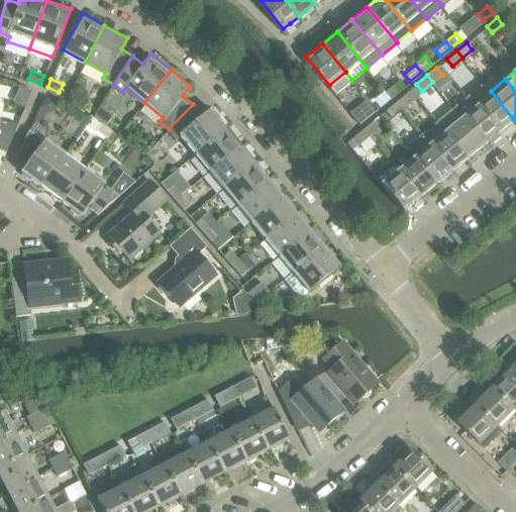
[(394,82),(385,90),(391,97),(400,89),(394,82)]
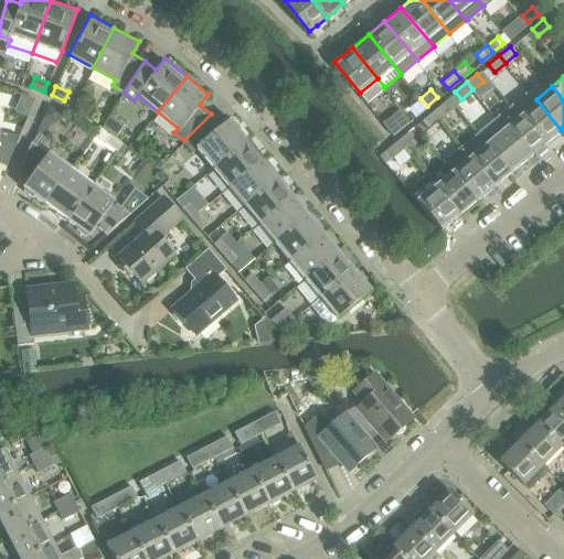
[(511,103),(545,143),(561,130),(536,99),(528,89),(511,103)]
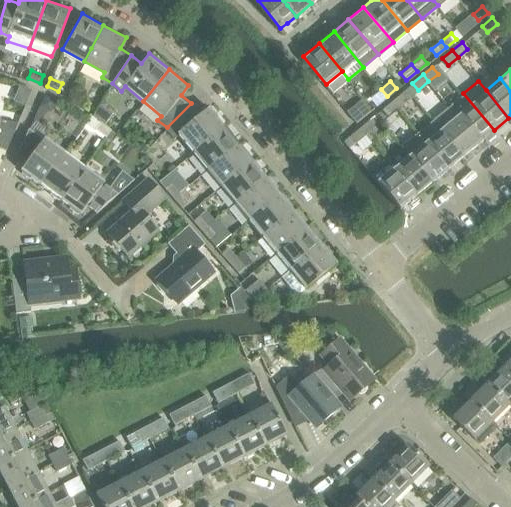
[(376,104),(387,96),(381,89),(370,97),(376,104)]
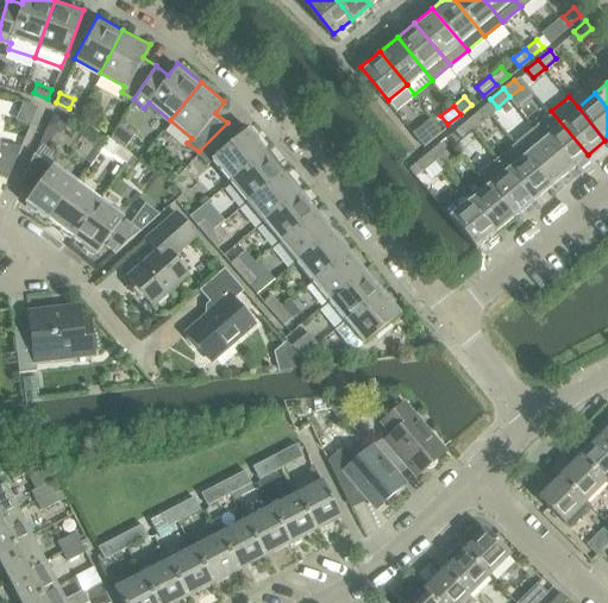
[(478,108),(468,118),(474,126),(486,117),(478,108)]
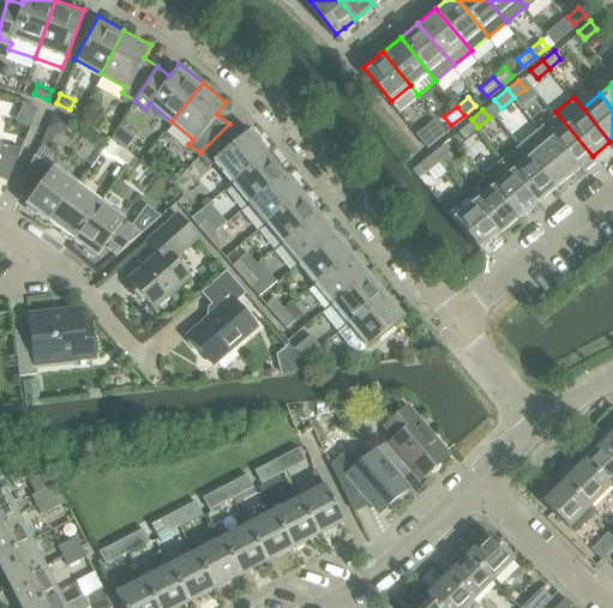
[(67,116),(54,110),(47,125),(61,131),(67,116)]
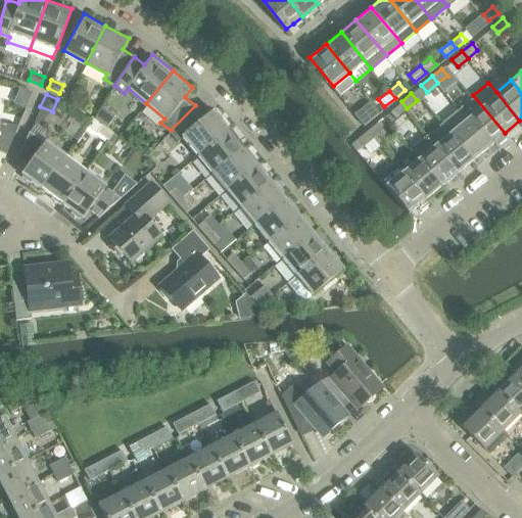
[(458,107),(489,145),(505,133),(473,95),(458,107)]
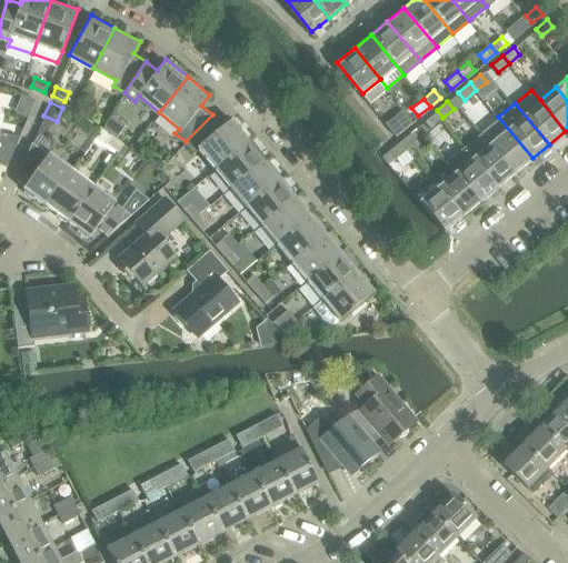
[(431,128),(442,118),(437,110),(425,120),(431,128)]
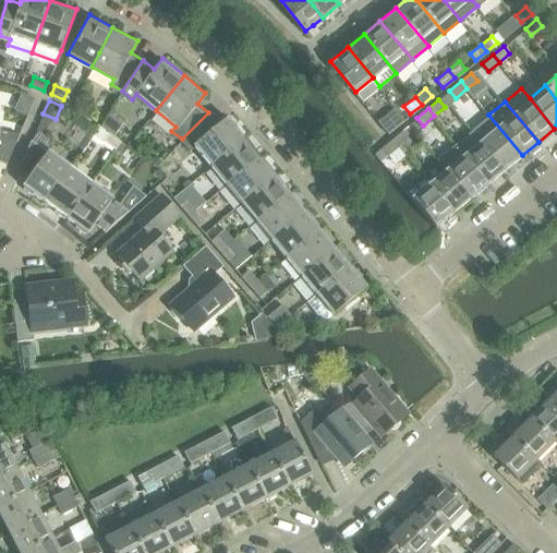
[(195,145),(212,165),(245,136),(228,115),(217,123),(208,112),(182,139),(190,148),(195,145)]
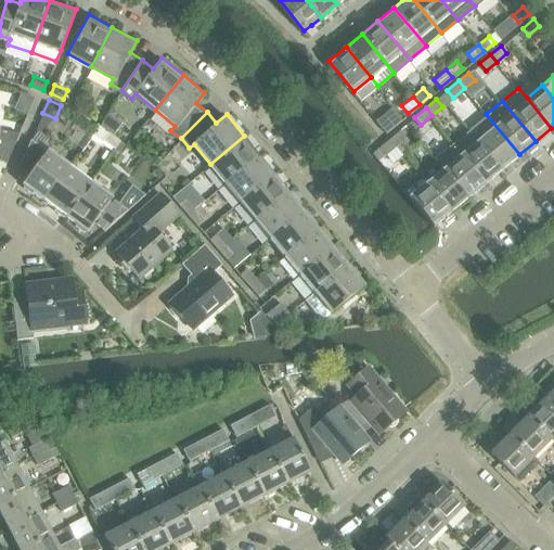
[(486,114),(469,127),(503,167),(519,154),(486,114)]
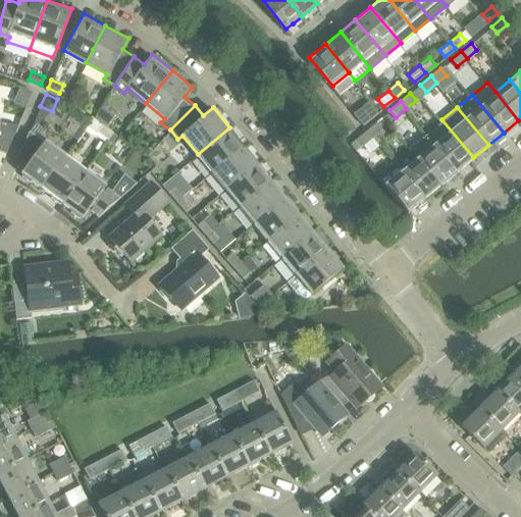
[(364,123),(373,114),(368,108),(358,116),(364,123)]
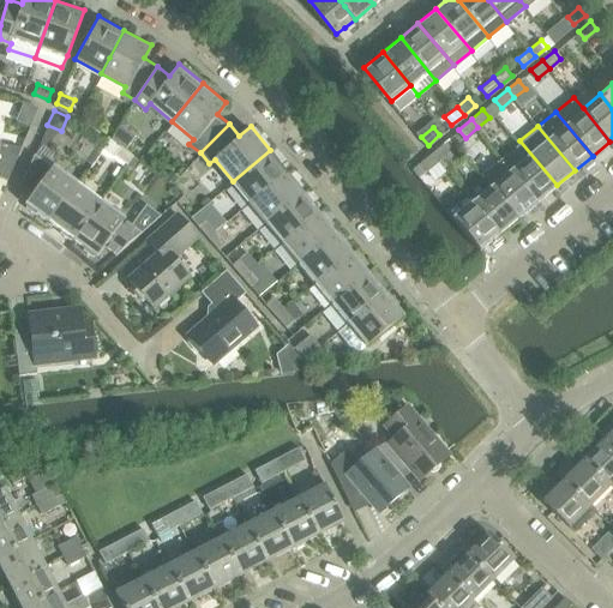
[(110,136),(101,150),(108,156),(109,154),(113,156),(115,152),(121,144),(110,136)]
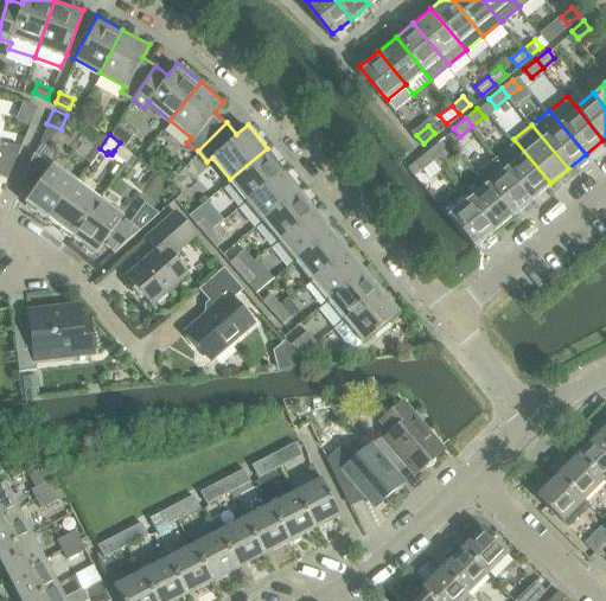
[(1,136),(0,135),(0,172),(8,174),(21,144),(1,139),(1,136)]
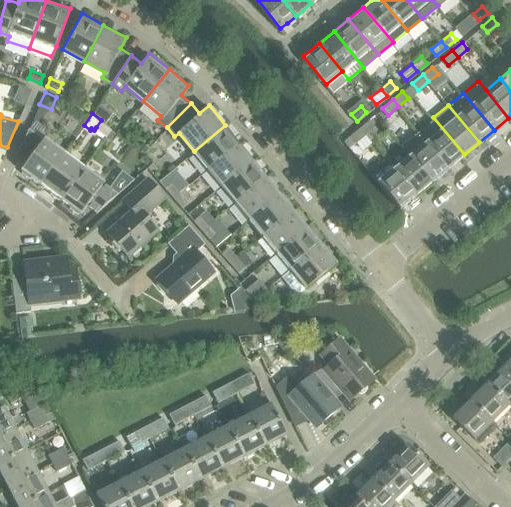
[(433,117),(418,130),(448,167),(464,154),(433,117)]
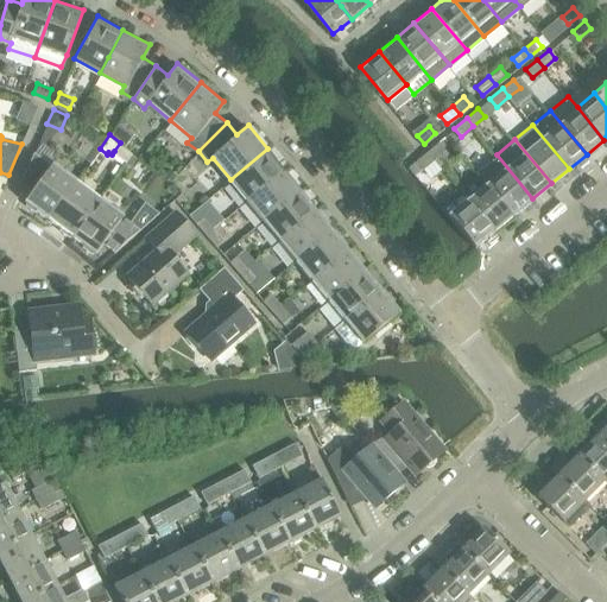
[(440,140),(428,150),(435,157),(447,147),(440,140)]
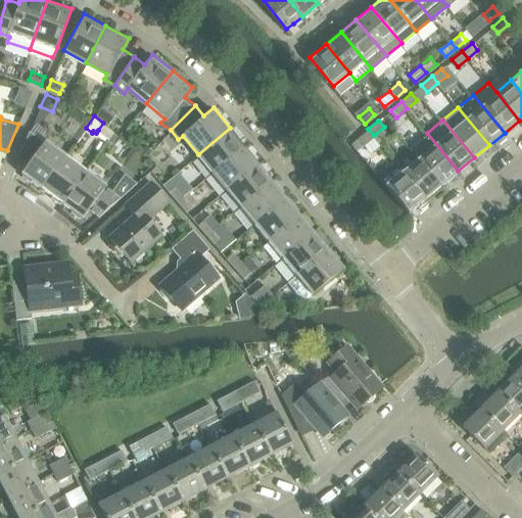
[(103,123),(98,130),(109,137),(114,131),(114,130),(103,123)]
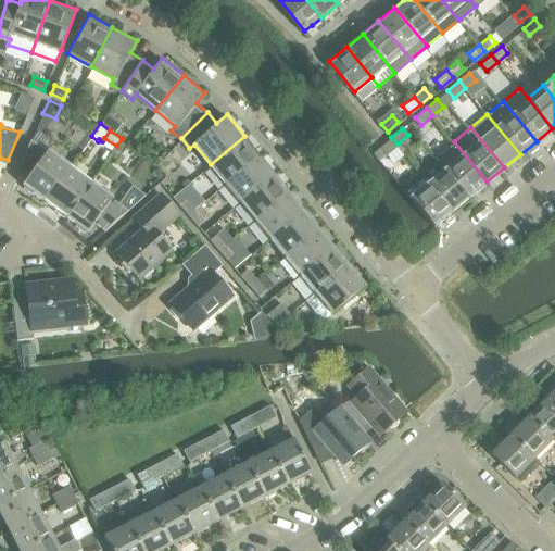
[(211,164),(225,182),(260,153),(244,136),(211,164)]
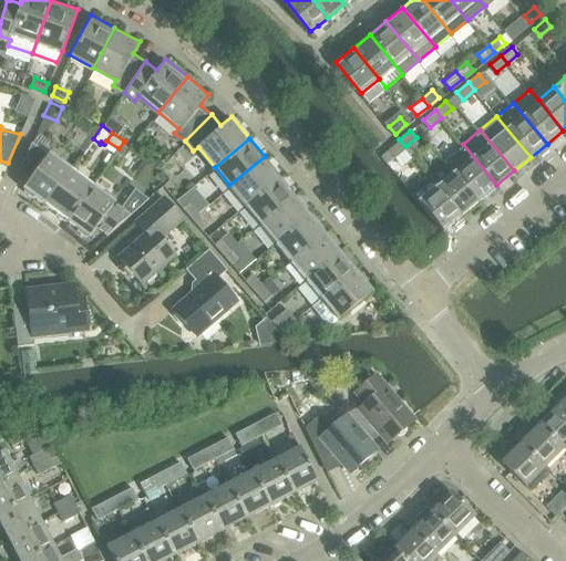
[(23,186),(45,203),(72,166),(50,149),(49,152),(32,139),(19,168),(30,176),(23,186)]
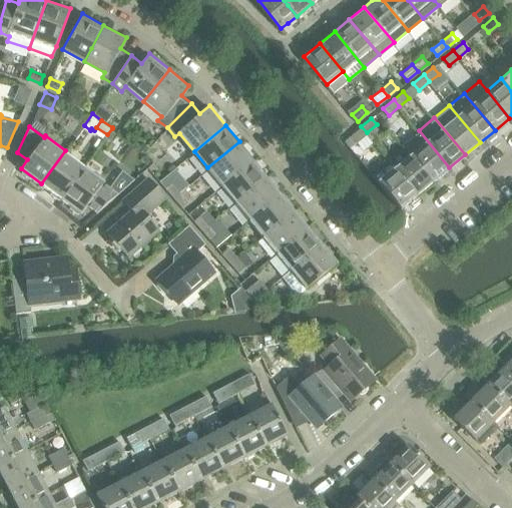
[(357,140),(367,132),(361,126),(352,134),(357,140)]
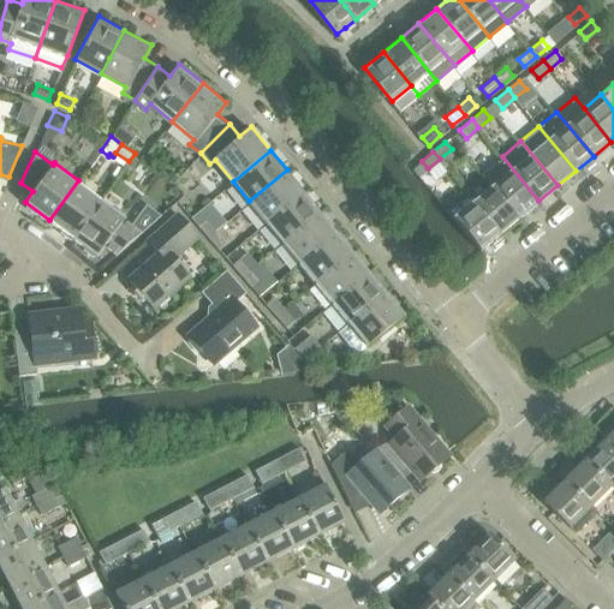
[(135,154),(129,161),(136,167),(142,159),(135,154)]
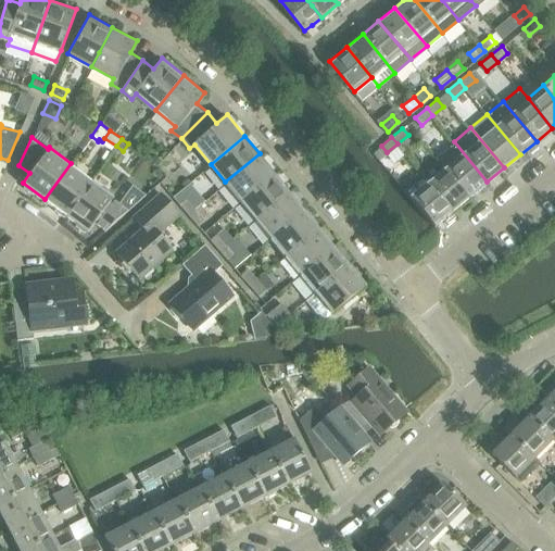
[(437,155),(438,158),(469,196),(487,182),(454,141),(437,155)]
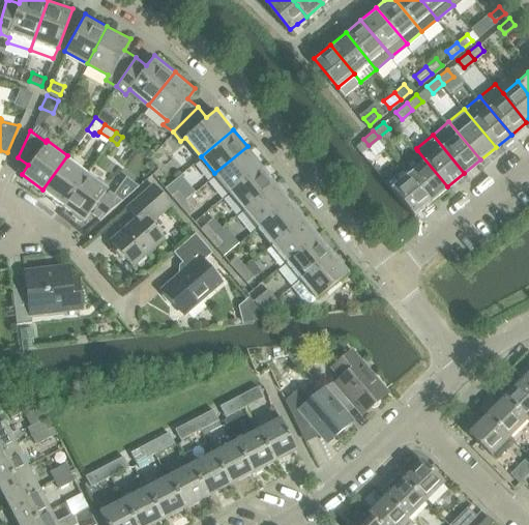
[(148,144),(142,151),(149,156),(155,150),(148,144)]
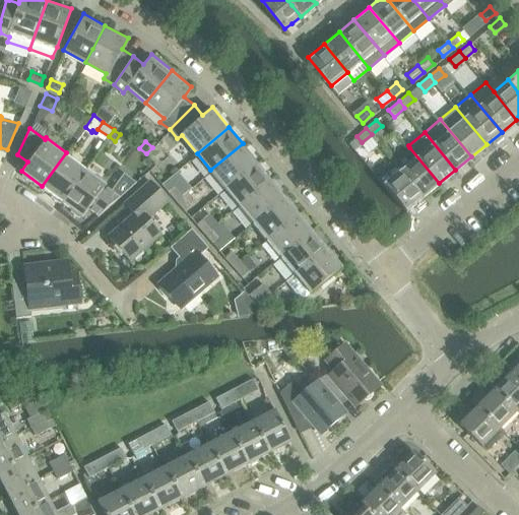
[(210,170),(224,187),(257,161),(243,143),(210,170)]
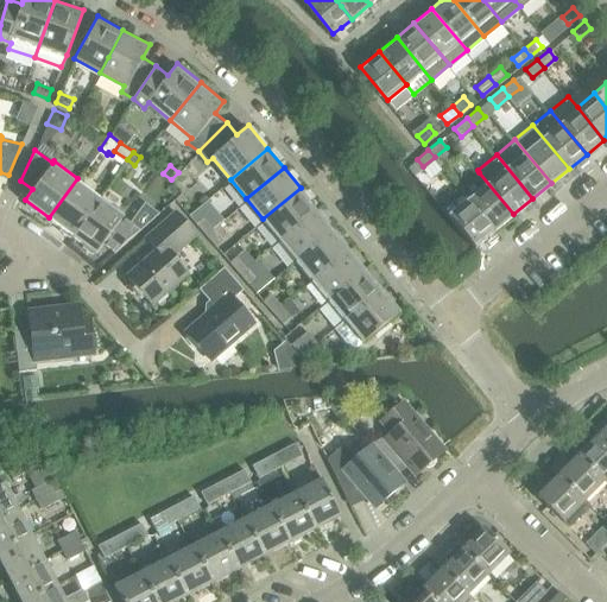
[(479,172),(460,188),(495,229),(513,214),(479,172)]
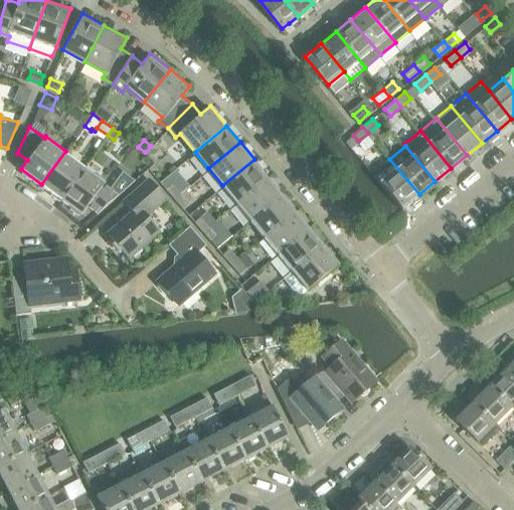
[(41,184),(60,198),(86,165),(65,151),(41,184)]
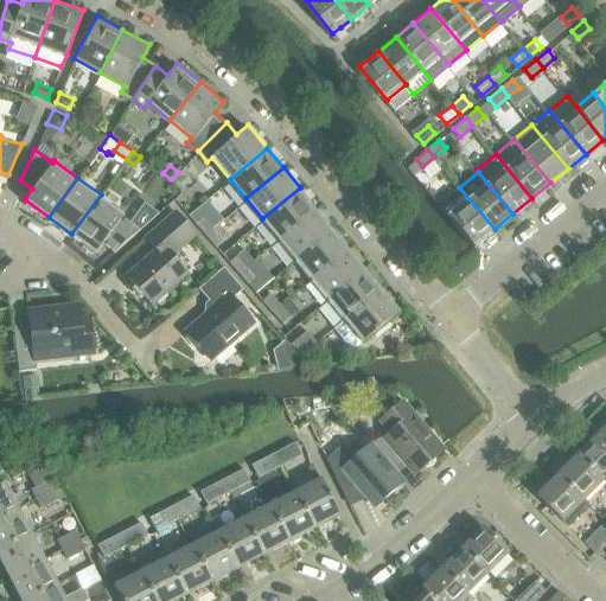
[(262,218),(279,238),(316,208),(300,187),(262,218)]
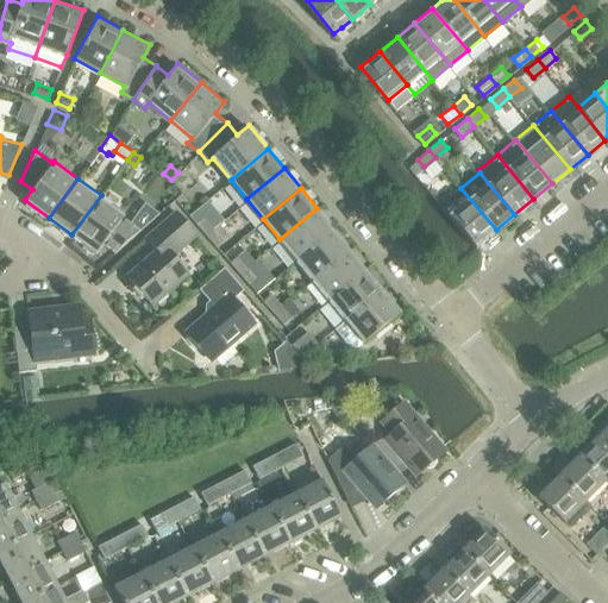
[(476,246),(496,230),(461,188),(442,203),(450,213),(476,246)]
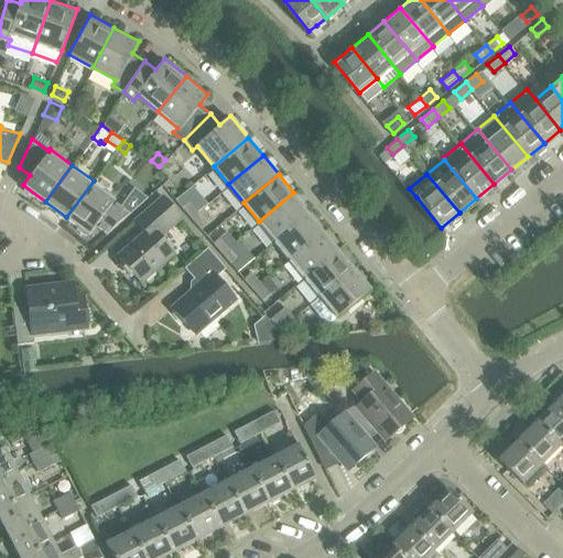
[(116,197),(94,181),(66,217),(89,233),(96,225),(107,232),(130,211),(114,199),(116,197)]
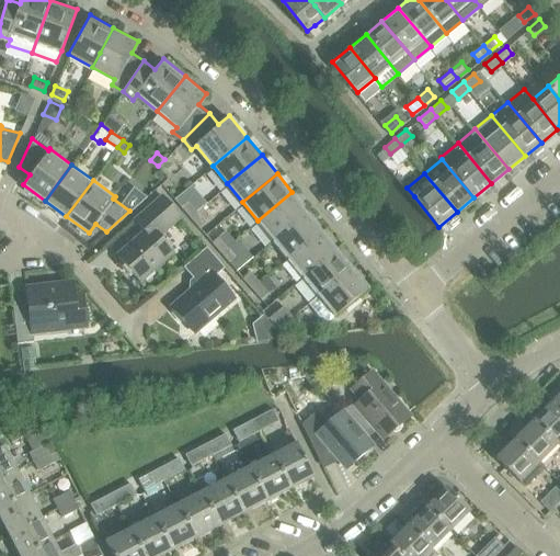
[(140,278),(168,253),(173,249),(162,236),(162,229),(181,214),(162,192),(135,217),(146,228),(118,252),(140,278)]
